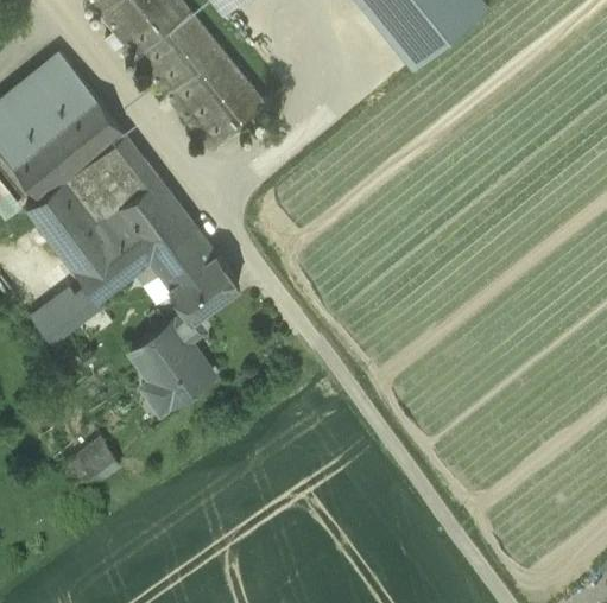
[(181,0),(87,0),(210,152),(269,107),(181,0)]
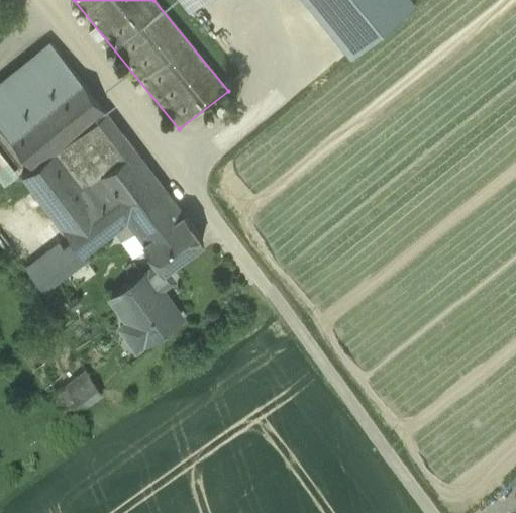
[(180,0),(189,10),(201,0),(180,0)]
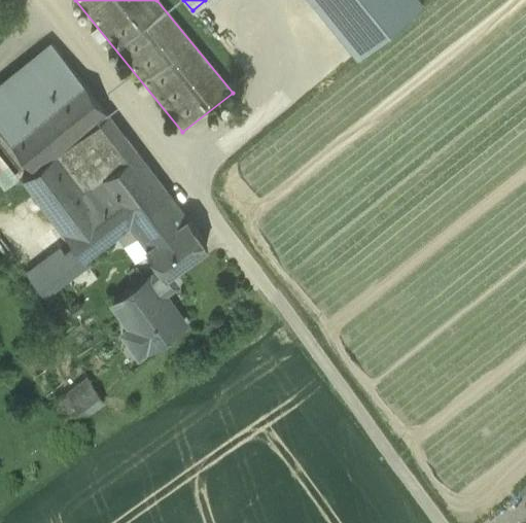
[(421,0),(314,0),(360,56),(424,4),(421,0)]
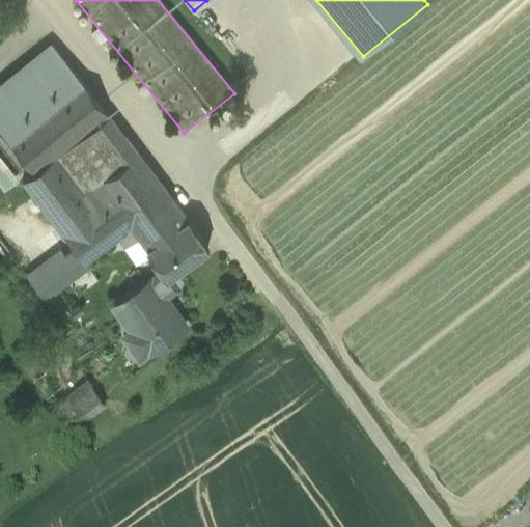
[(52,47),(0,87),(0,129),(34,173),(56,159),(94,128),(109,116),(52,47)]
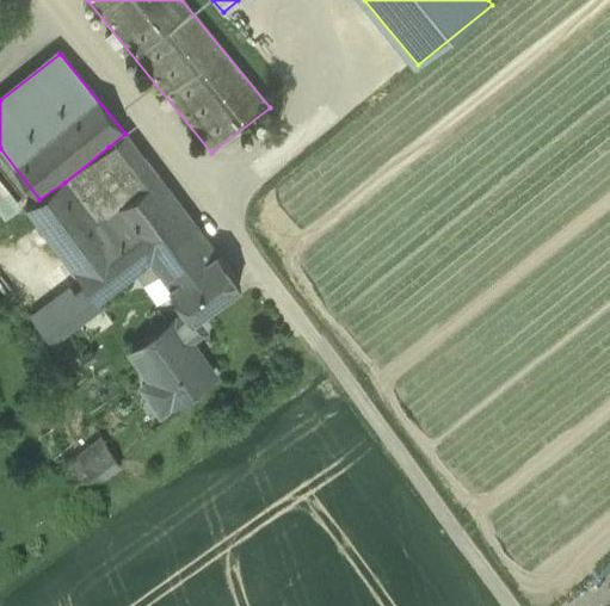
[(216,253),(125,134),(109,147),(141,189),(119,206),(160,274),(168,288),(216,253)]
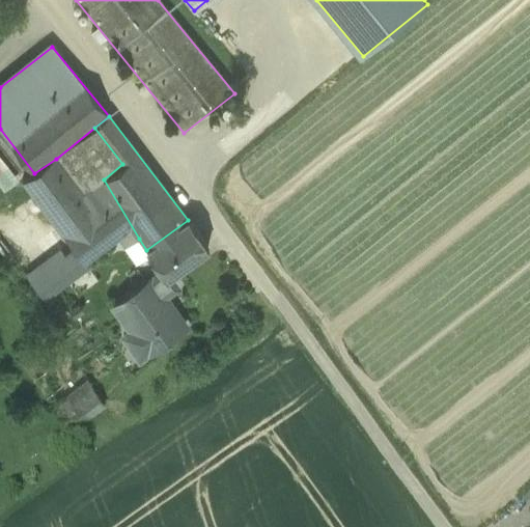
[(34,173),(23,182),(75,251),(65,258),(61,254),(28,279),(44,300),(87,267),(83,262),(121,233),(130,246),(139,239),(104,179),(84,196),(56,159),(34,173)]
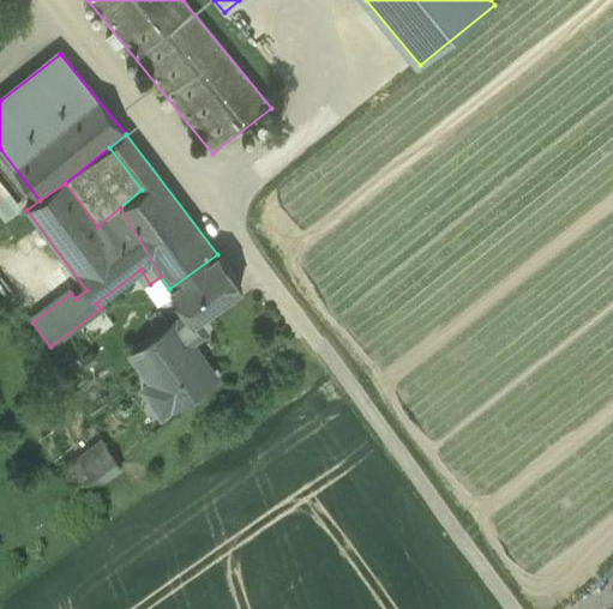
[(0,193),(0,215),(6,222),(16,213),(0,193)]
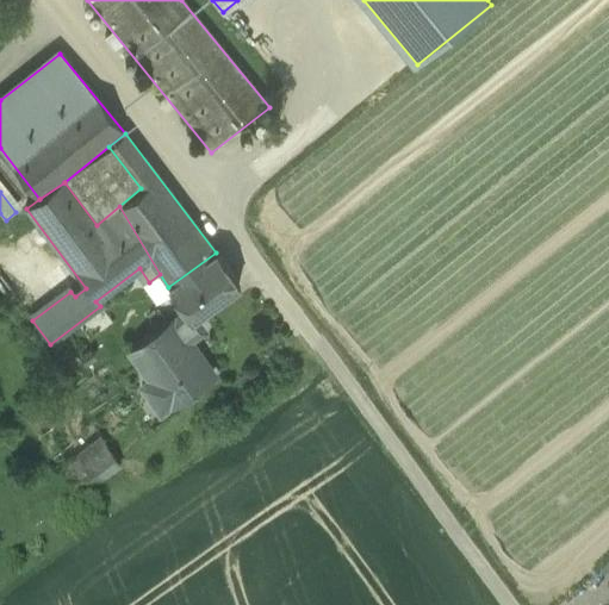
[(216,253),(168,287),(167,287),(192,320),(240,287),(216,253)]
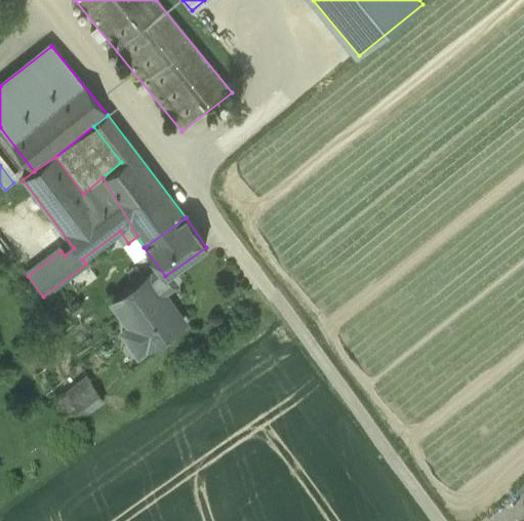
[(154,274),(112,305),(129,328),(122,333),(133,350),(140,345),(146,351),(184,323),(171,307),(169,309),(161,295),(166,291),(154,274)]
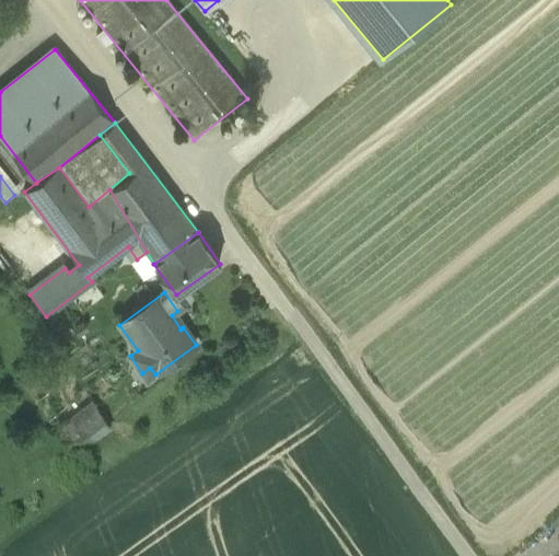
[(92,405),(55,433),(73,458),(111,429),(92,405)]
